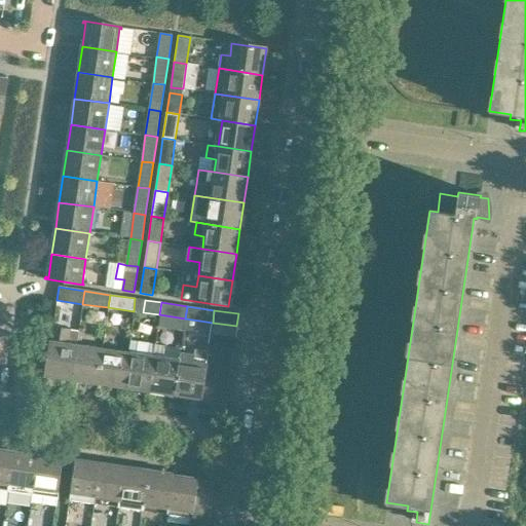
[(213,323),(211,335),(234,338),(236,326),(213,323)]
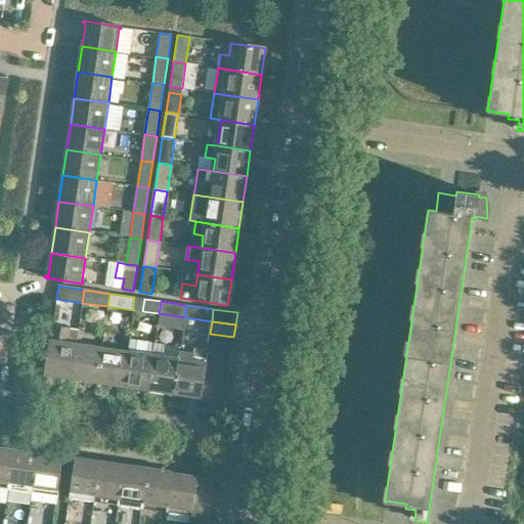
[(45,375),(72,379),(76,344),(78,331),(52,326),(45,375)]
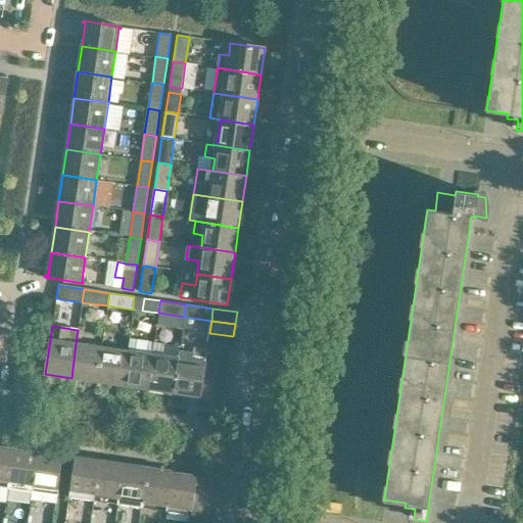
[(232,347),(233,336),(209,333),(207,344),(232,347)]
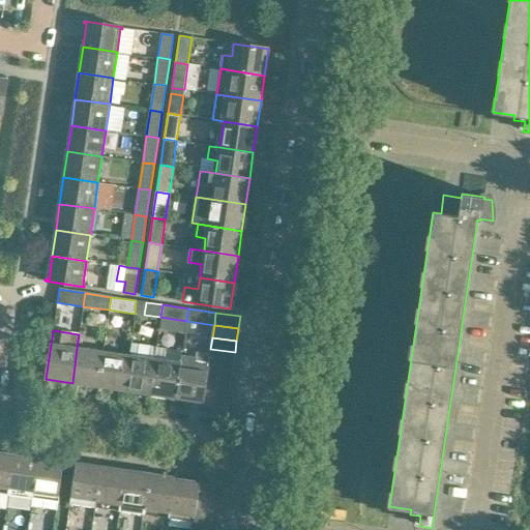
[(128,355),(124,390),(150,394),(156,348),(156,347),(130,343),(128,355)]
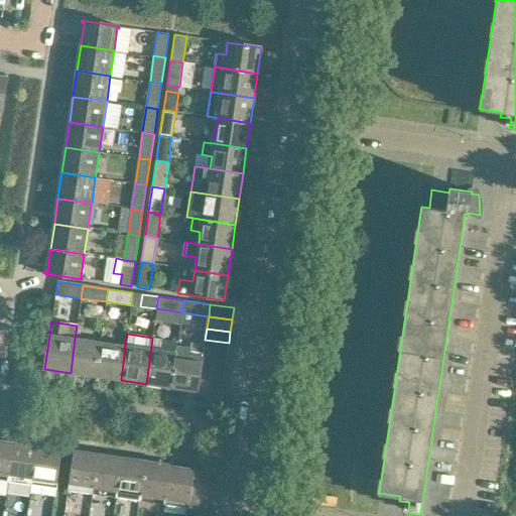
[(75,339),(71,373),(96,377),(100,343),(75,339)]
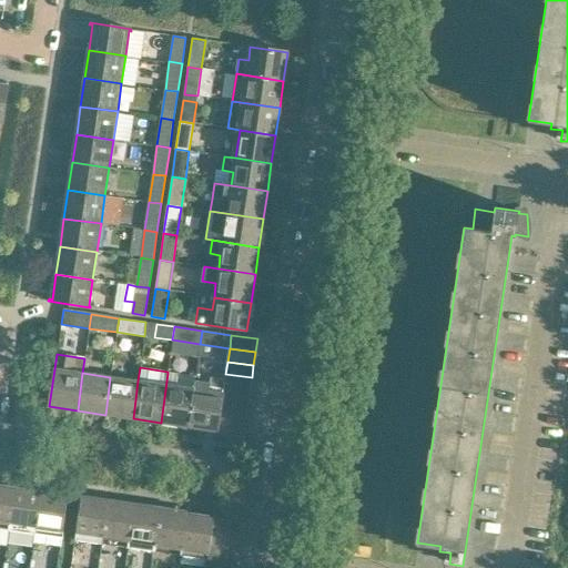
[(161,423),(189,426),(194,381),(194,377),(168,373),(161,423)]
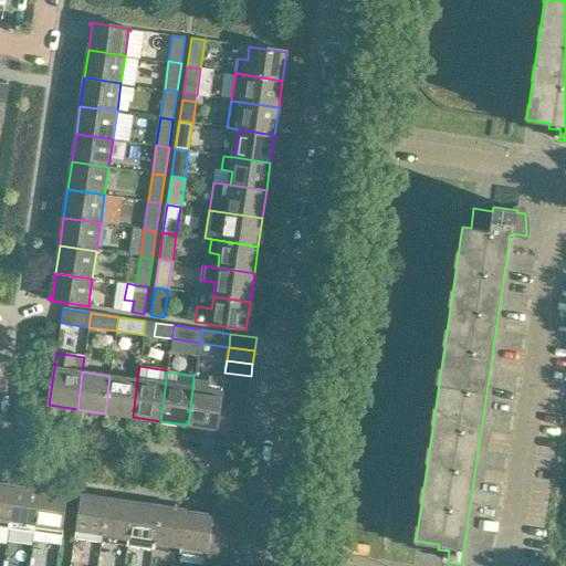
[(249,389),(251,376),(224,373),(223,378),(223,386),(249,389)]
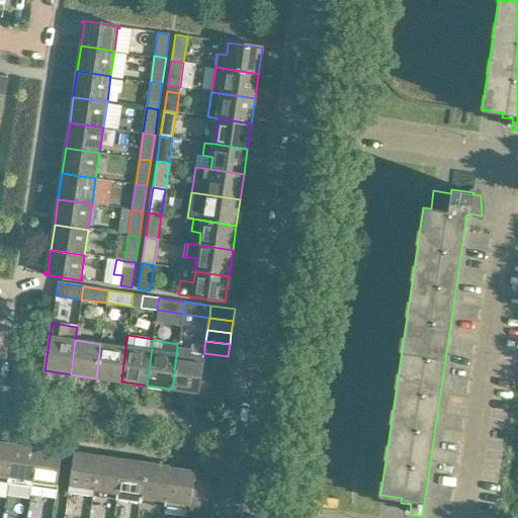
[(100,344),(96,378),(121,381),(125,347),(100,344)]
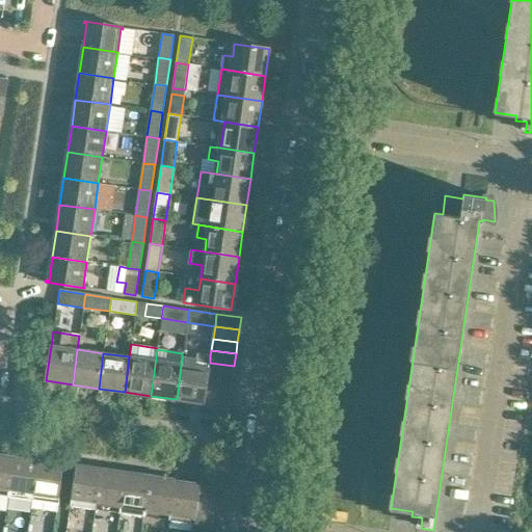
[(182,356),(177,399),(204,403),(204,401),(206,389),(208,376),(210,363),(210,355),(197,353),(196,358),(182,356)]
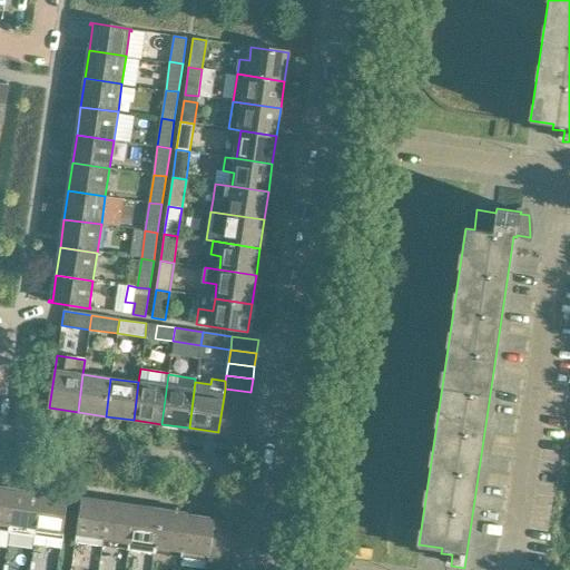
[(251,392),(225,389),(223,403),(248,406),(251,392)]
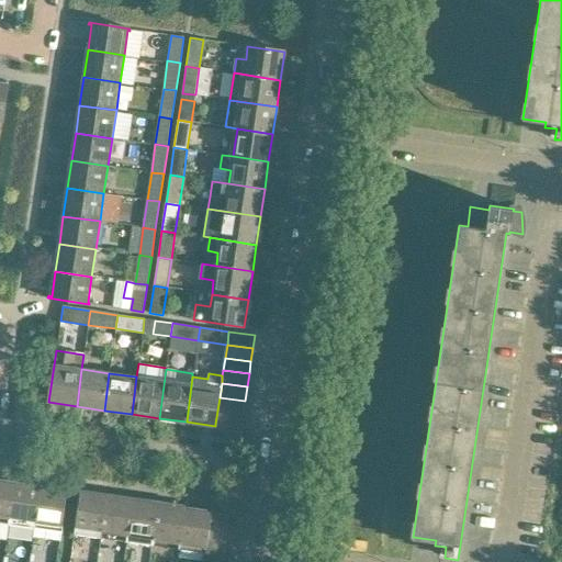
[(220,397),(217,411),(243,414),(245,401),(220,397)]
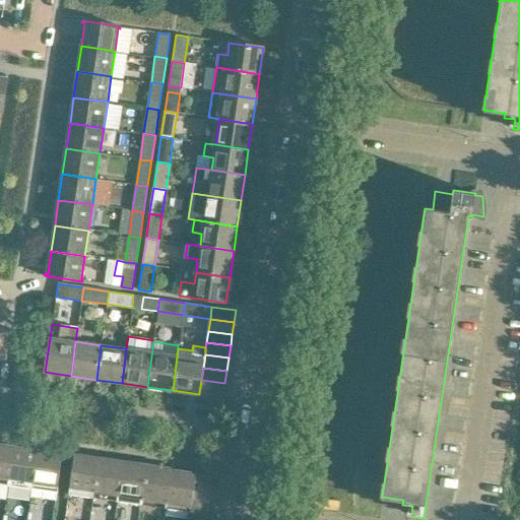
[(223,396),(224,383),(201,380),(199,392),(223,396)]
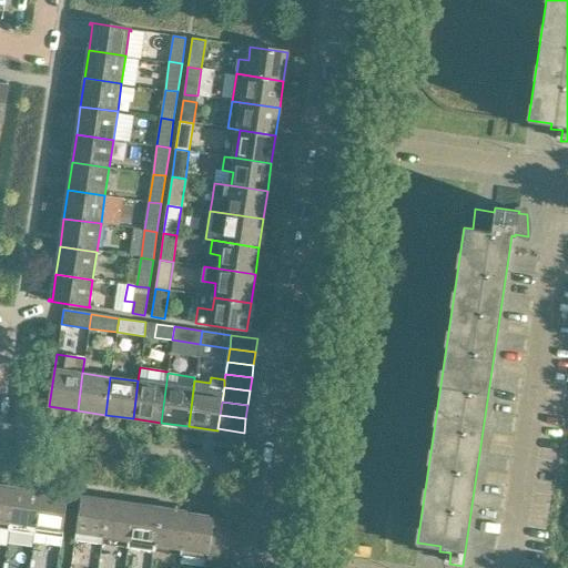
[(0,544),(6,545),(8,529),(14,486),(0,483),(0,544)]
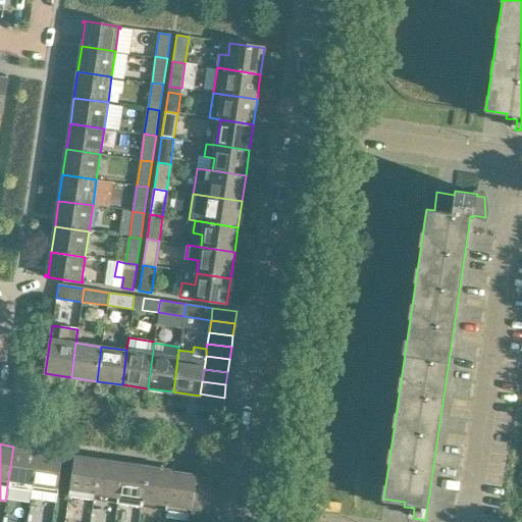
[(7,486),(31,489),(37,450),(13,447),(7,486)]
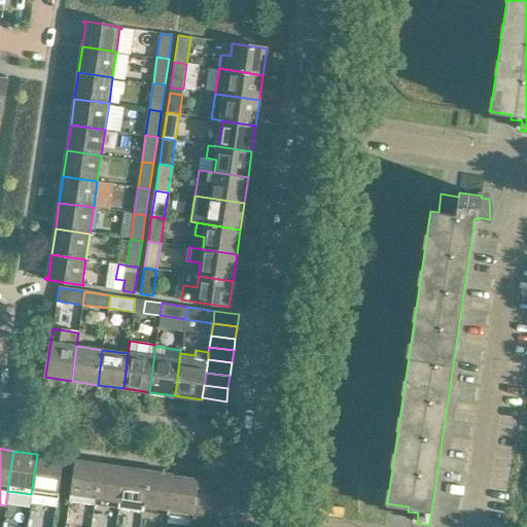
[(57,506),(64,458),(37,454),(31,494),(30,503),(57,506)]
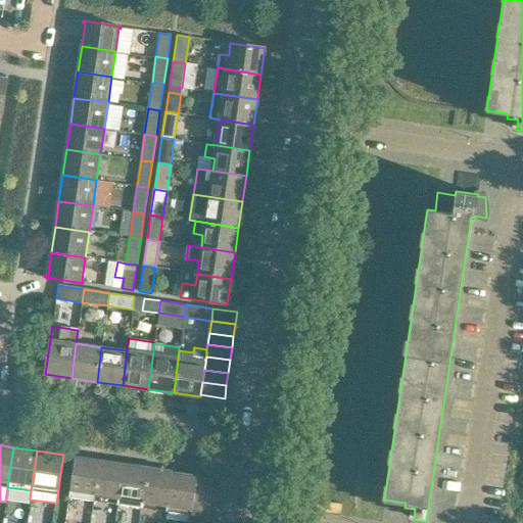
[(93,506),(93,500),(99,460),(75,457),(68,502),(93,506)]
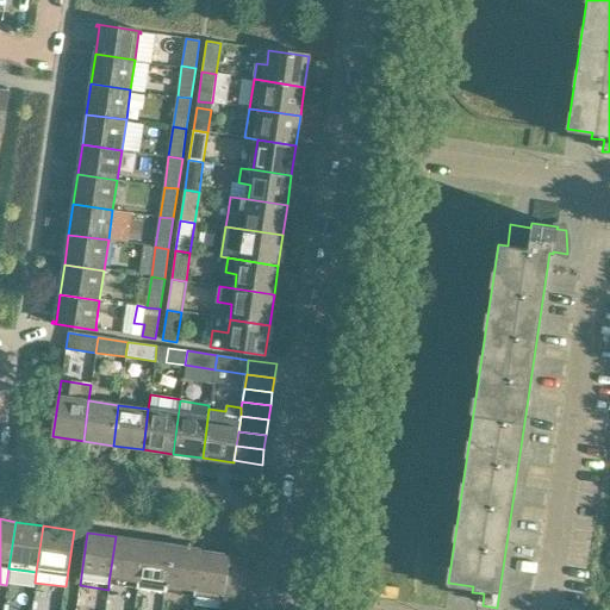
[(144,541),(116,536),(109,583),(137,586),(144,541)]
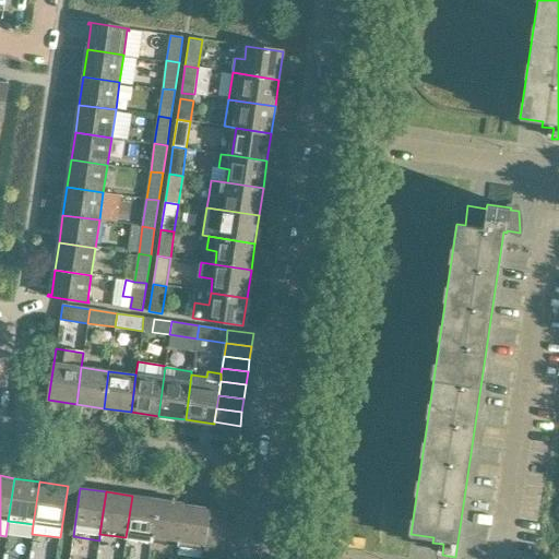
[(132,496),(126,537),(125,544),(151,548),(152,542),(157,499),(132,496)]
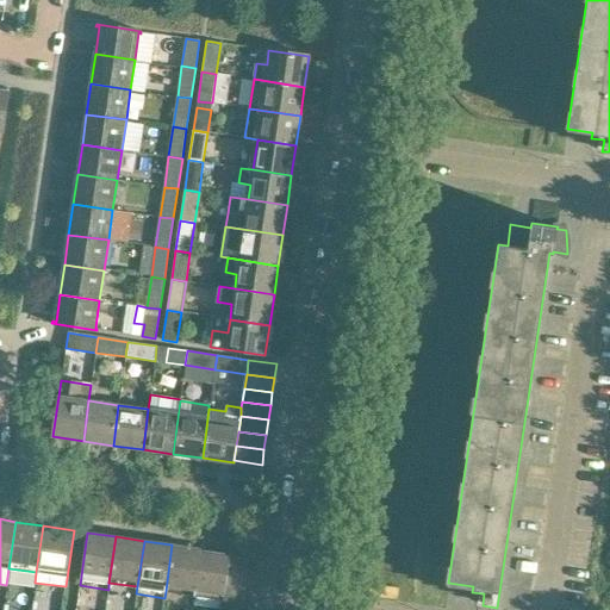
[(166,591),(194,595),(200,549),(172,545),(166,591)]
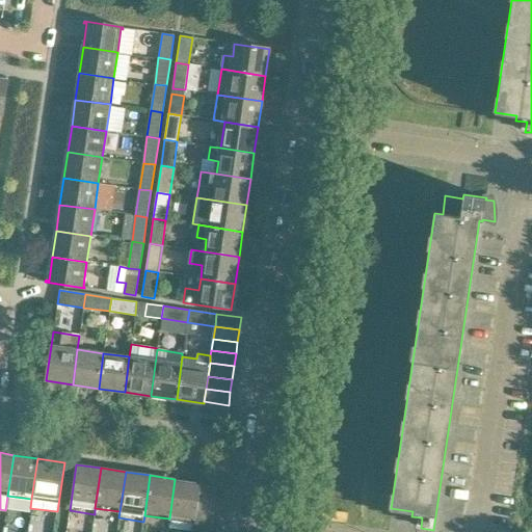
[(194,523),(196,510),(198,498),(201,484),(201,482),(175,479),(169,519),(194,523)]
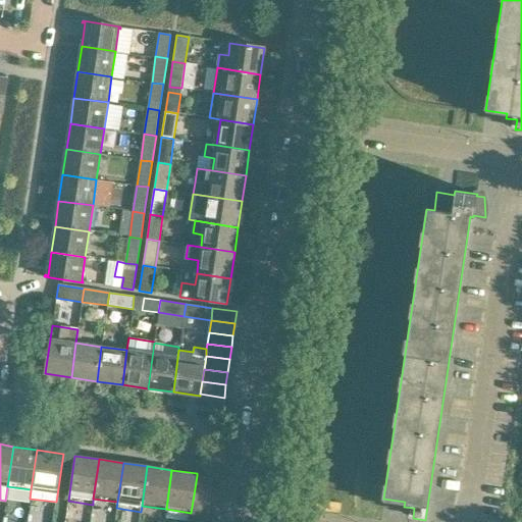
[(197,475),(195,488),(219,491),(221,479),(220,479),(197,475)]
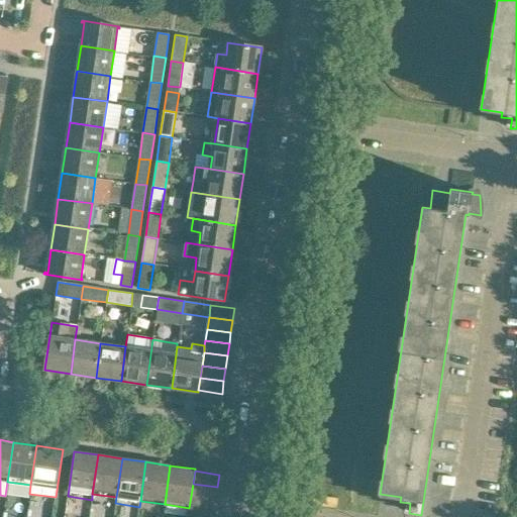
[(215,500),(217,487),(193,484),(191,496),(215,500)]
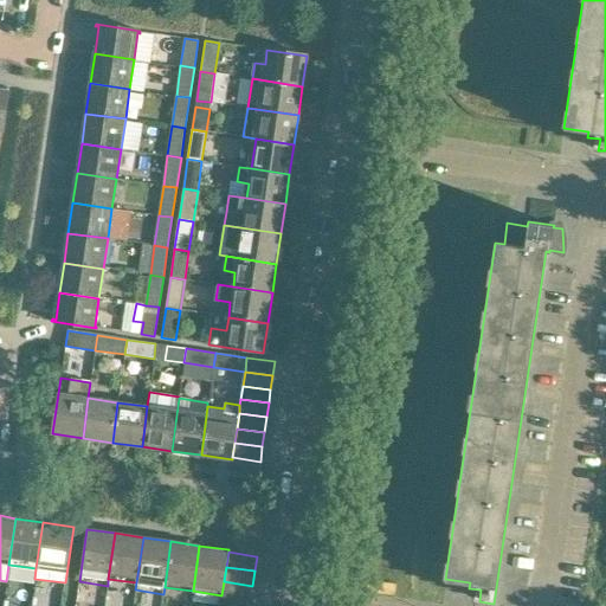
[(224,581),(221,595),(250,599),(252,586),(224,581)]
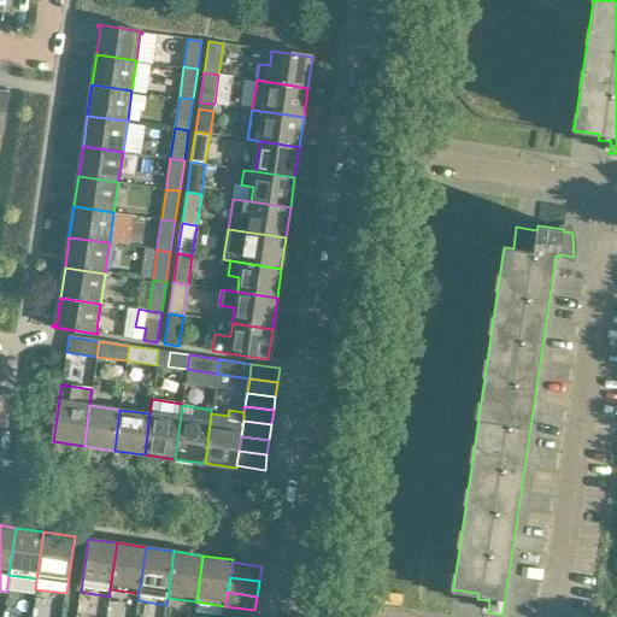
[(253,616),(254,610),(225,606),(223,616),(253,616)]
